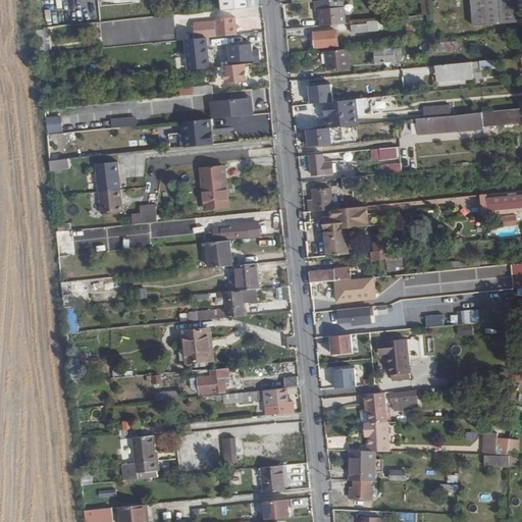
[(220,0),(222,11),(250,9),(248,0),(220,0)]
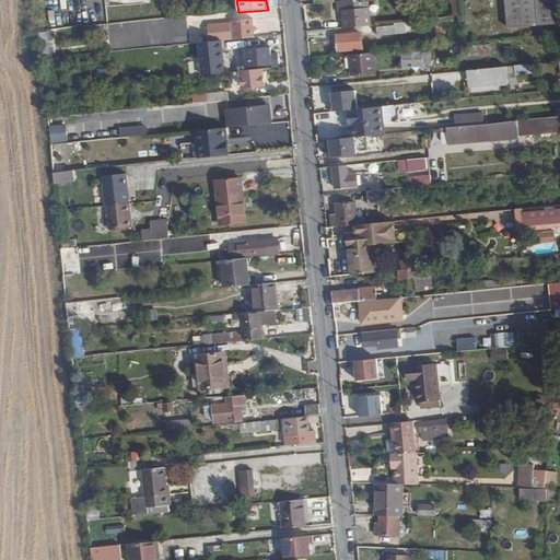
[(371,26),(369,8),(366,8),(365,0),(358,0),(336,2),(338,13),(343,13),(345,30),(371,26)]
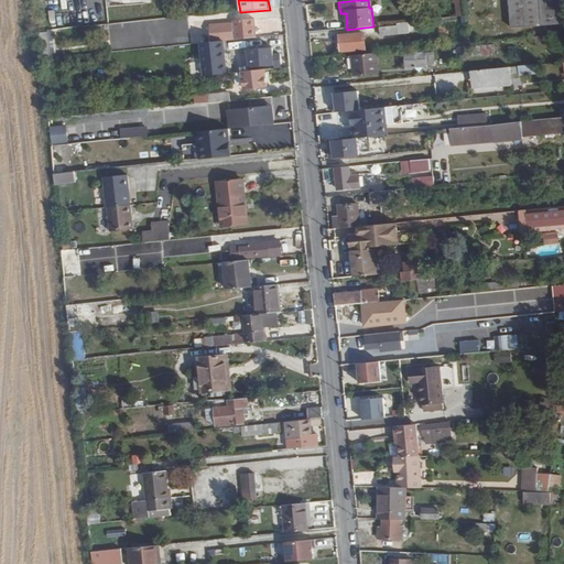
[(446,0),(446,4),(454,4),(454,17),(462,15),(461,0),(446,0)]
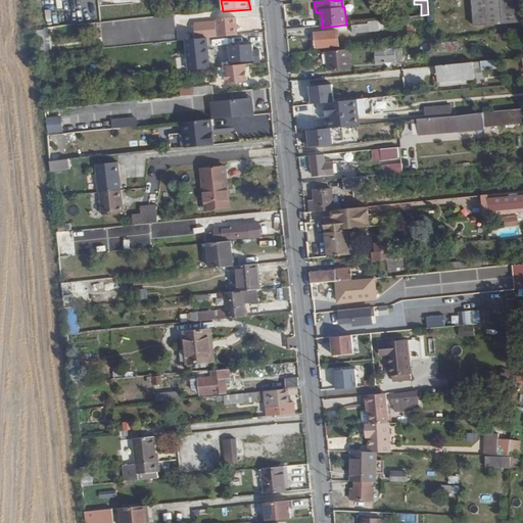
[(522,0),(472,0),(475,26),(522,21),(522,0)]
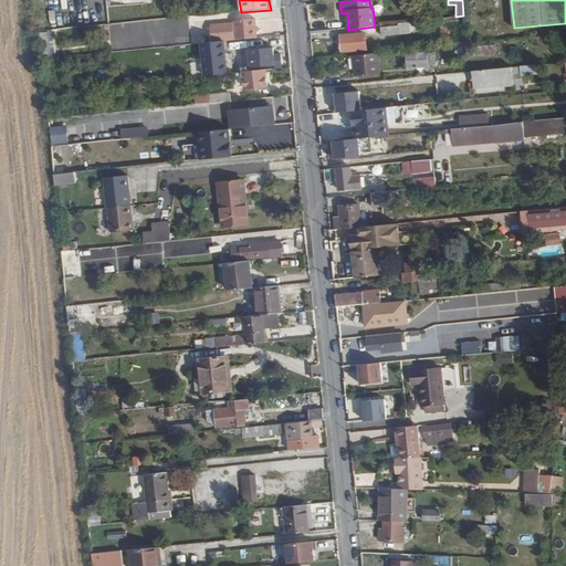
[(257,39),(255,19),(234,21),(236,41),(257,39)]
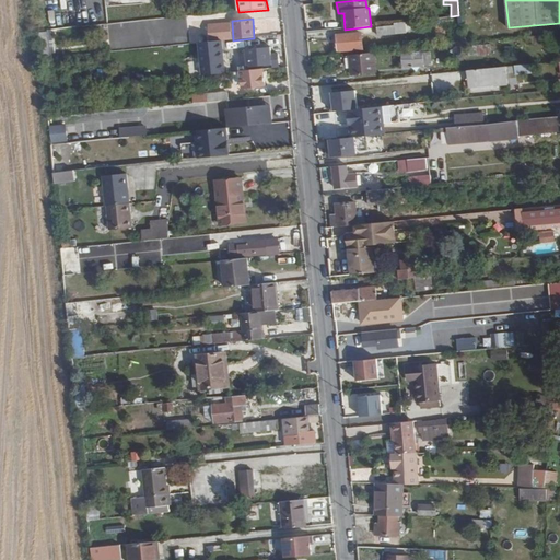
[(396,35),(395,26),(373,28),(373,37),(396,35)]
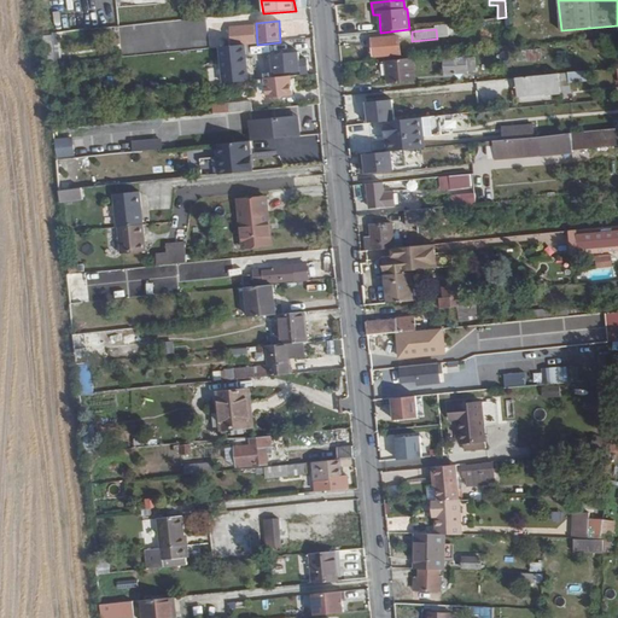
[(255,44),(255,33),(235,34),(235,45),(255,44)]
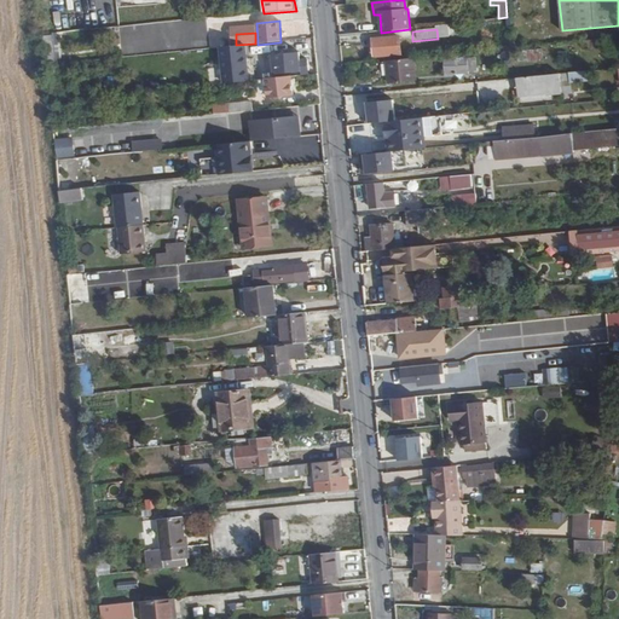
[(45,62),(57,61),(56,34),(44,35),(45,62)]
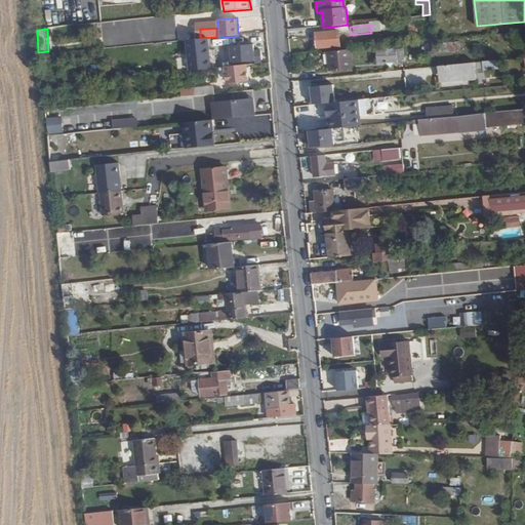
[(340,46),(338,32),(316,34),(318,48),(340,46)]
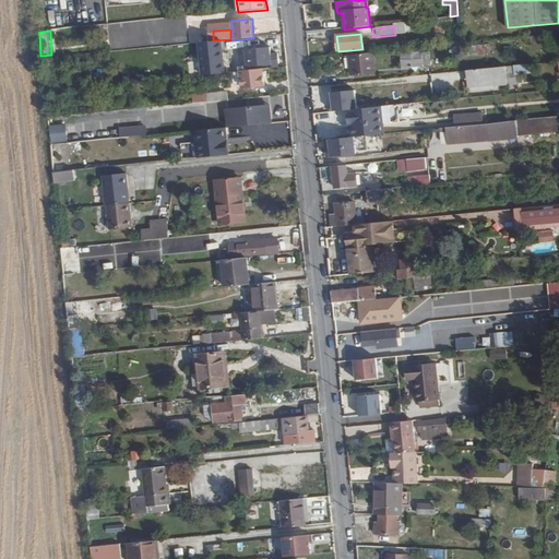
[(225,73),(222,42),(200,44),(203,75),(225,73)]
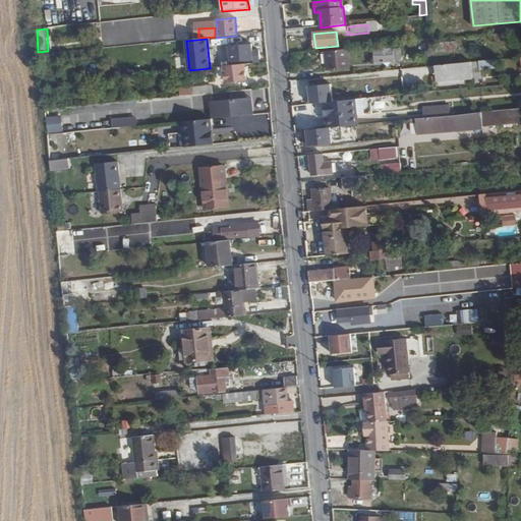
[(466,40),(437,43),(438,51),(467,49),(466,40)]
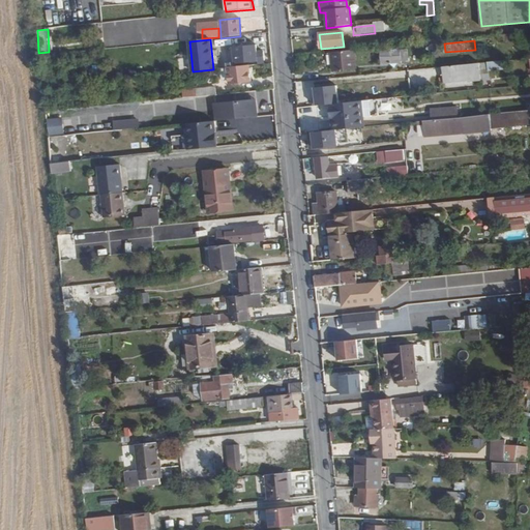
[(265,61),(264,52),(258,53),(257,45),(239,47),(240,54),(235,55),(236,64),(265,61)]
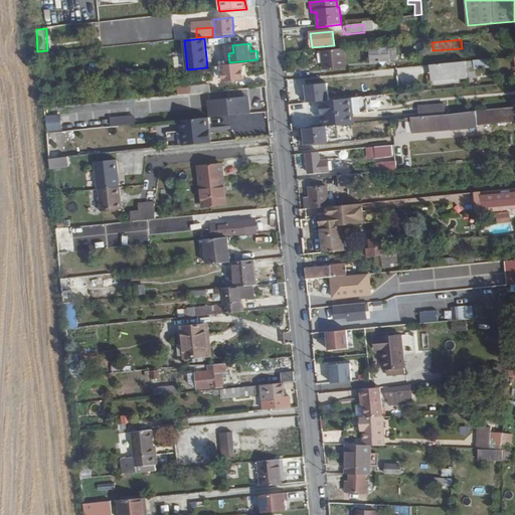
[(383,48),(379,61),(397,60),(396,47),(383,48)]
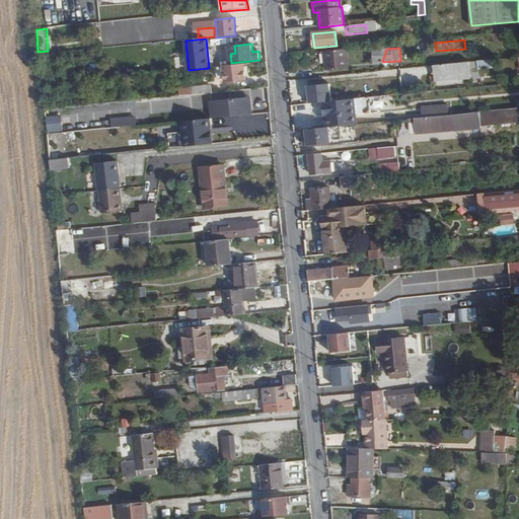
[(382,62),(386,49),(372,49),(373,62),(382,62)]
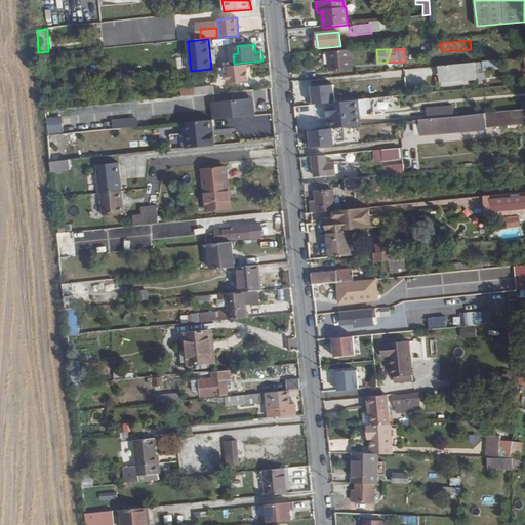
[(354,70),(352,50),(327,52),(328,72),(354,70)]
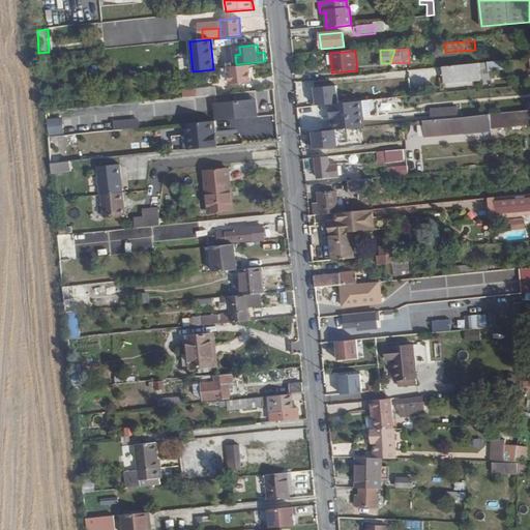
[(489,67),(488,62),(442,66),(444,83),(490,78),(489,67)]
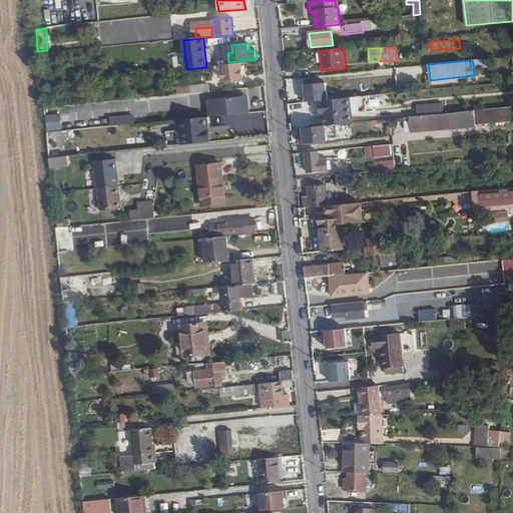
[(243,79),(242,64),(220,66),(221,81),(243,79)]
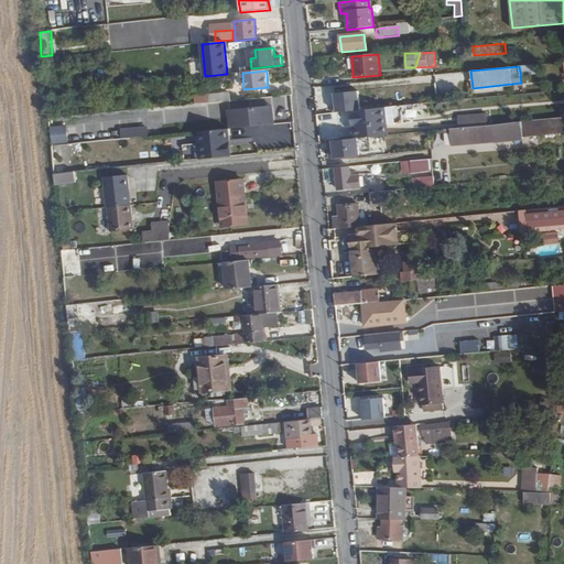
[(230,101),(230,93),(208,95),(209,104),(230,101)]
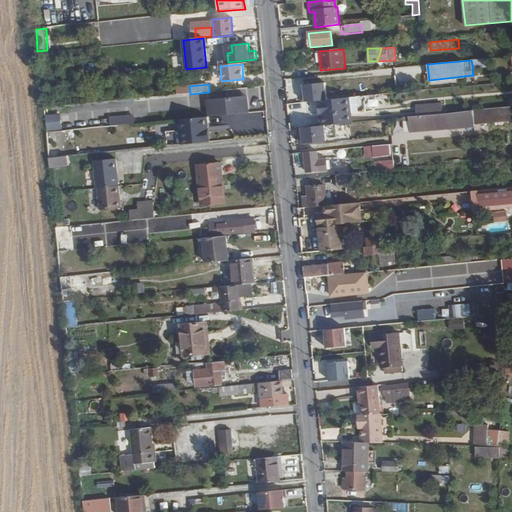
[(164,116),(163,99),(148,101),(148,108),(135,109),(135,118),(164,116)]
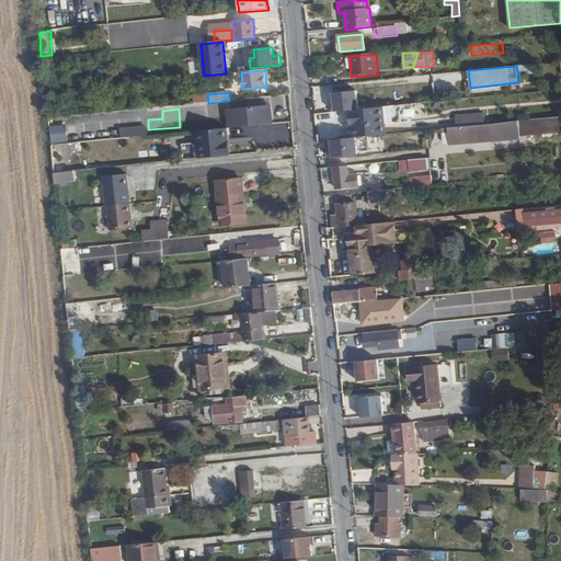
[(382,135),(380,109),(353,111),(356,138),(367,137),(382,135)]
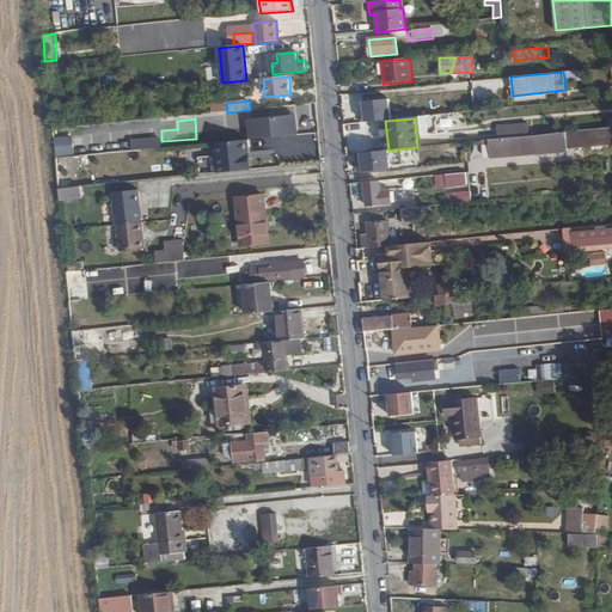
[(294,134),(293,122),(273,124),(274,136),(294,134)]
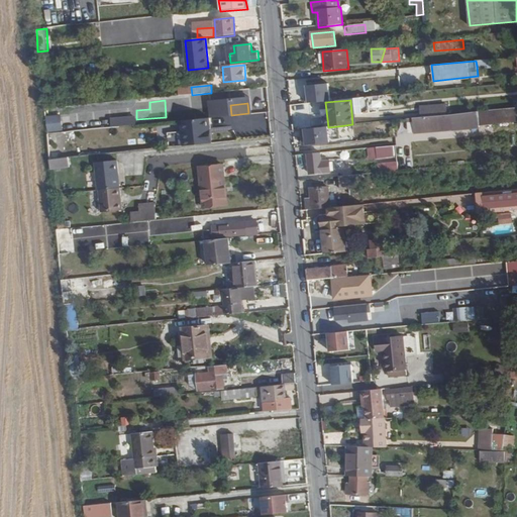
[(420,106),(421,116),(448,114),(447,103),(420,106)]
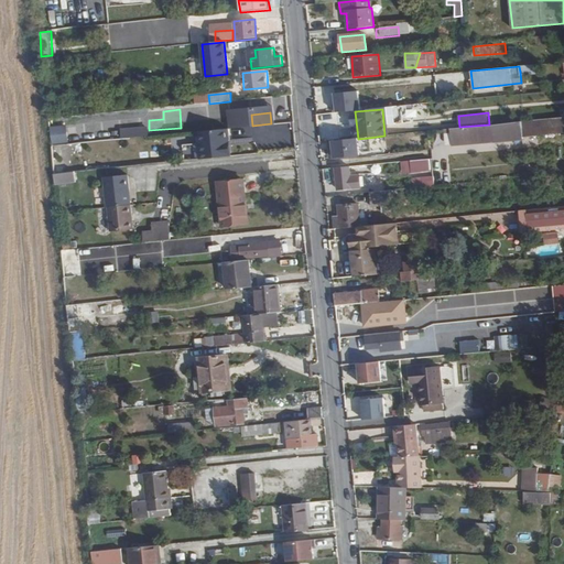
[(563,132),(563,116),(521,121),(523,137),(563,132)]
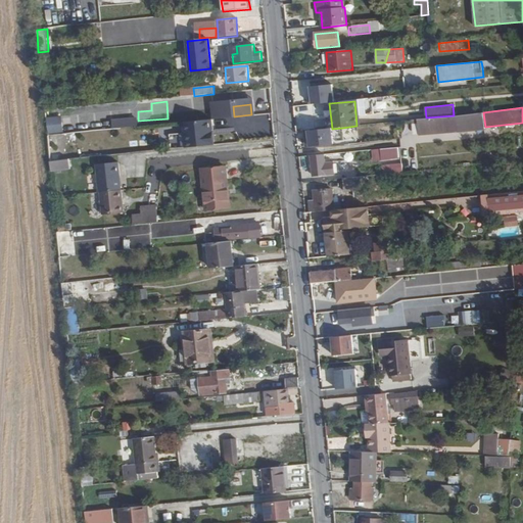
[(467,114),(468,129),(485,127),(483,112),(467,113),(467,114)]
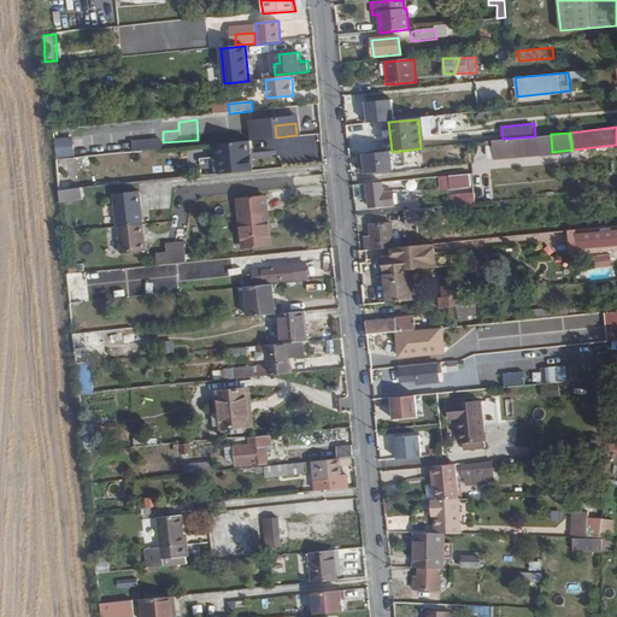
[(494,141),(494,145),(495,158),(552,154),(552,152),(551,135),(494,141)]
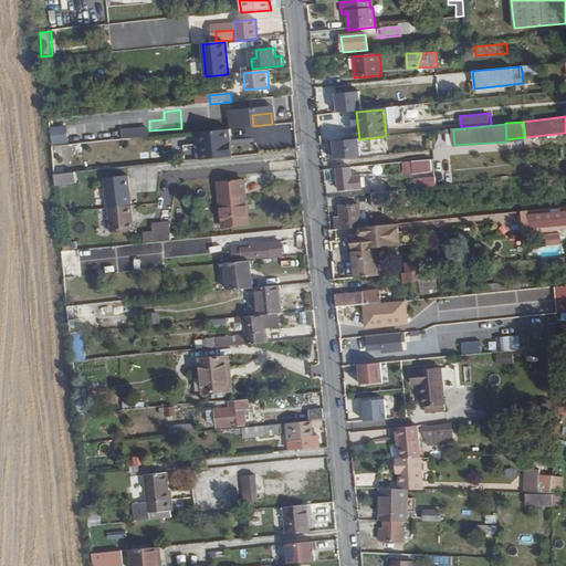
[(50,145),(67,143),(64,125),(48,128),(50,145)]
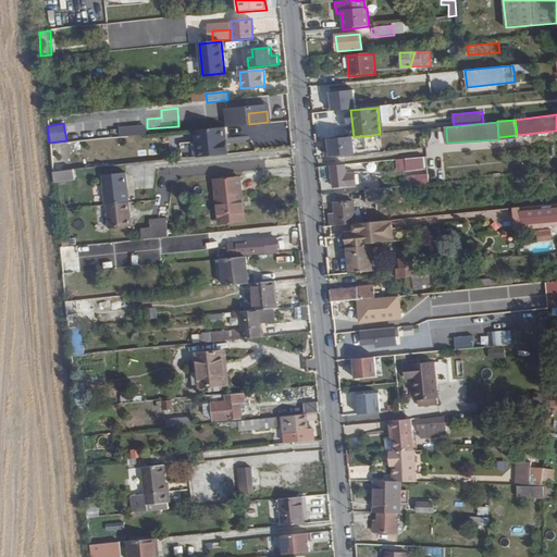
[(141,136),(140,126),(125,128),(126,137),(141,136)]
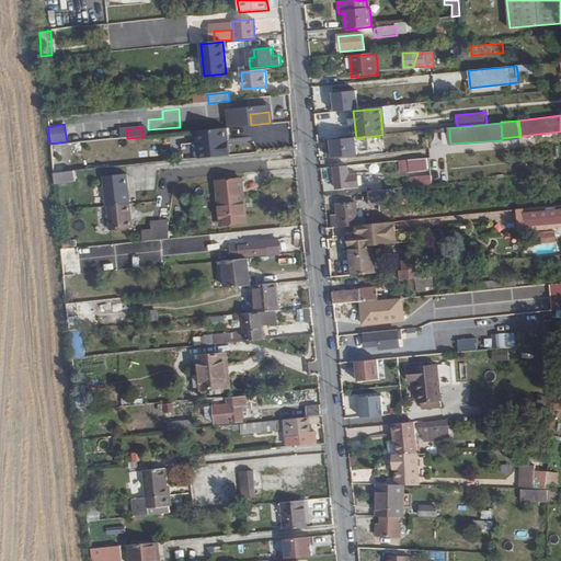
[(228,156),(225,128),(198,132),(202,158),(228,156)]
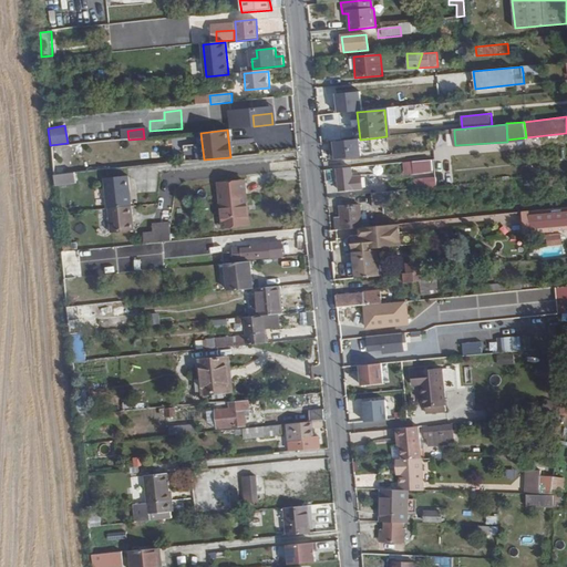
[(373,153),(371,138),(360,140),(329,142),(331,155),(336,155),(337,160),(361,156),(361,154),(373,153)]
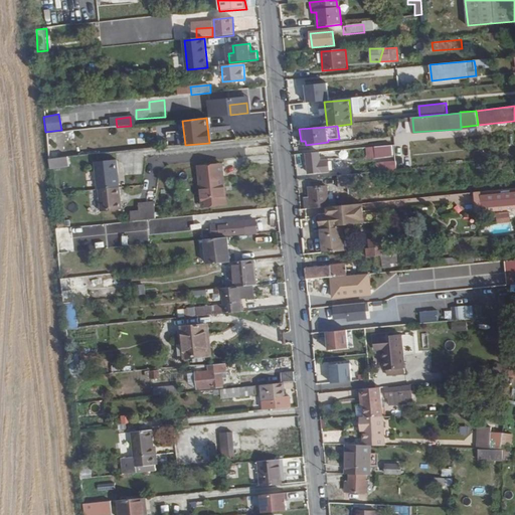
[(375,147),(375,157),(394,155),(393,145),(385,145),(375,147)]
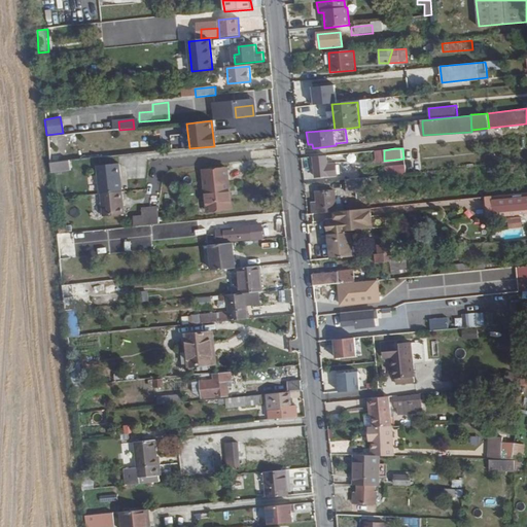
[(338,175),(337,165),(328,166),(327,156),(313,157),(315,178),(338,175)]
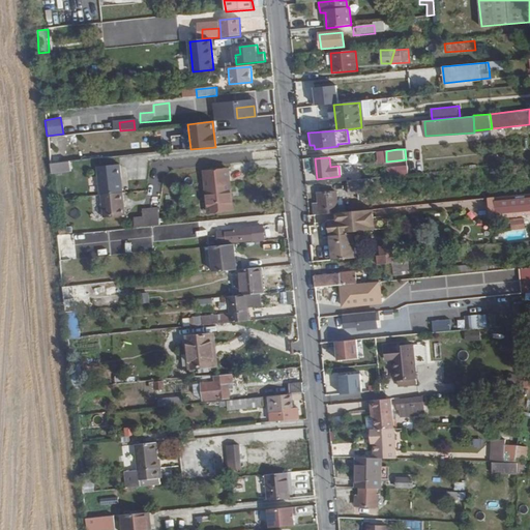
[(60,178),(59,163),(51,163),(53,179),(60,178)]
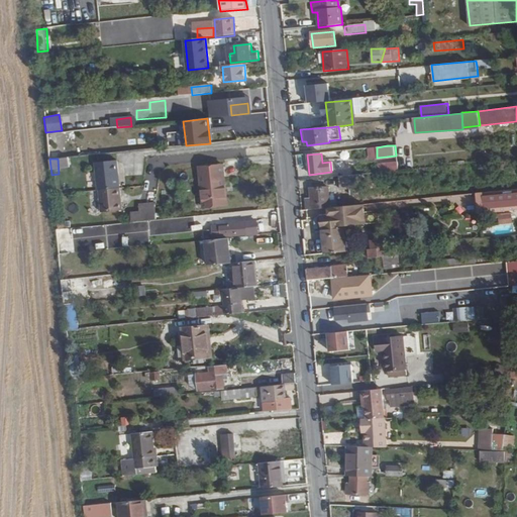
[(118,174),(117,161),(95,163),(98,190),(99,190),(120,188),(120,186),(116,186),(115,174),(118,174)]
